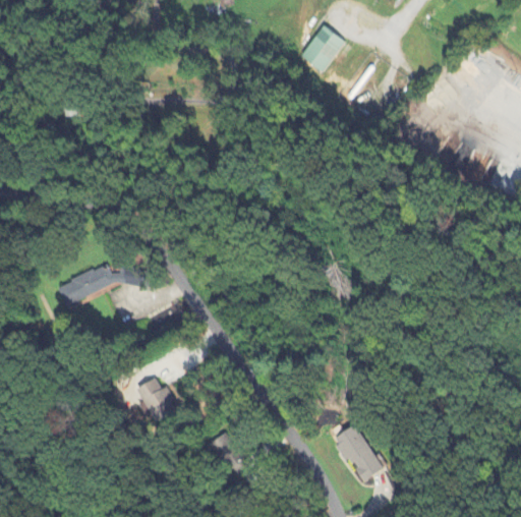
[(346,39),(323,68),(303,53),(327,23),(346,39)]
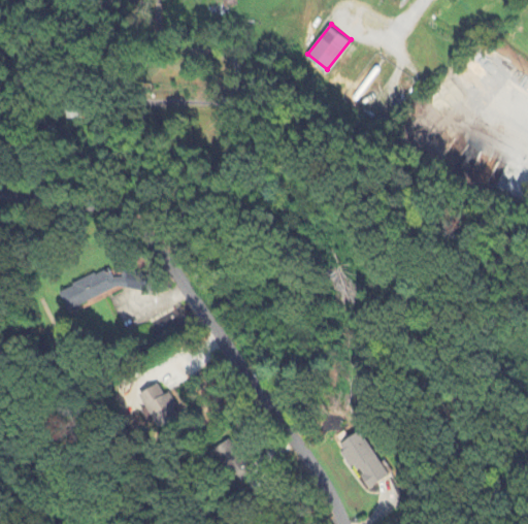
[(60,288),(67,306),(111,288),(103,269),(60,288)]
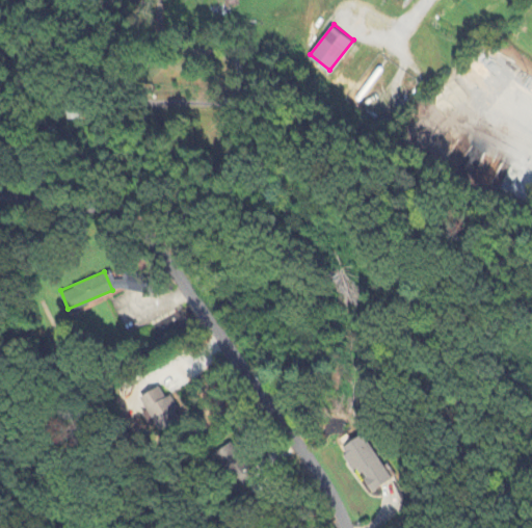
[(159,429),(181,416),(167,394),(164,395),(157,384),(138,396),(159,429)]
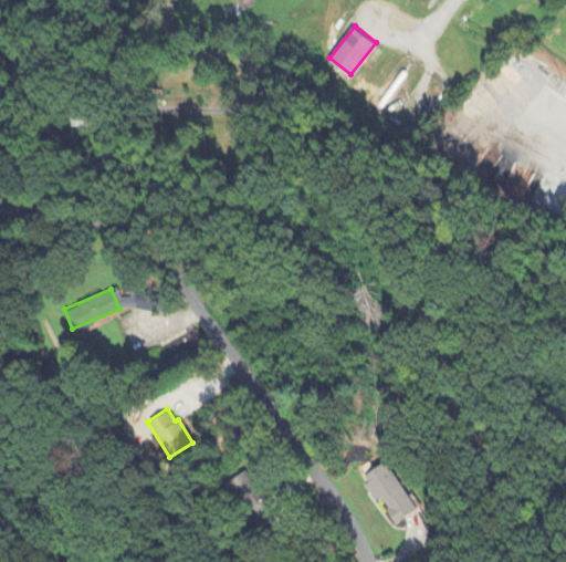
[(386,460),(362,474),(389,523),(413,510),(386,460)]
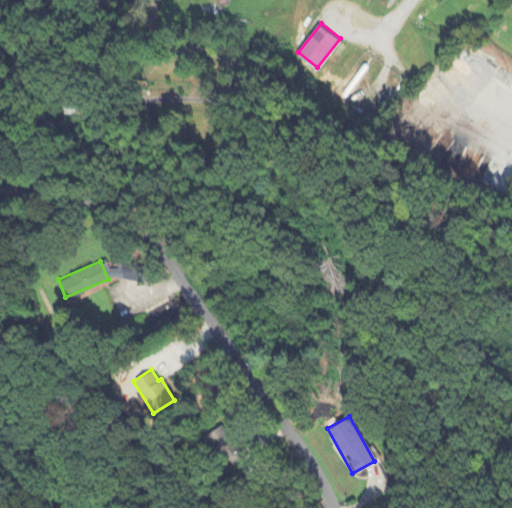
[(239,457),(235,450),(238,448),(225,423),(209,432),(226,464),(239,457)]
